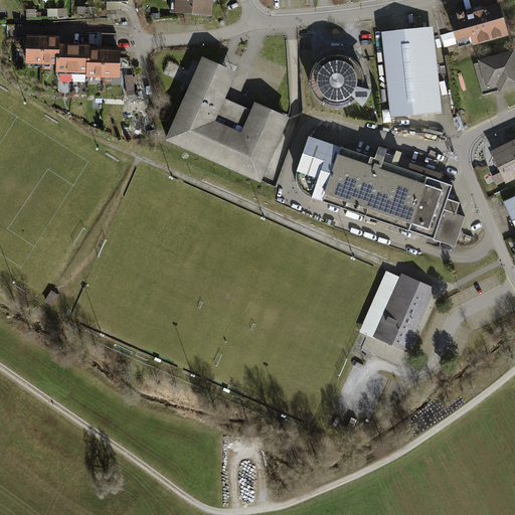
[(213,18),(214,0),(175,0),(174,15),(213,18)]
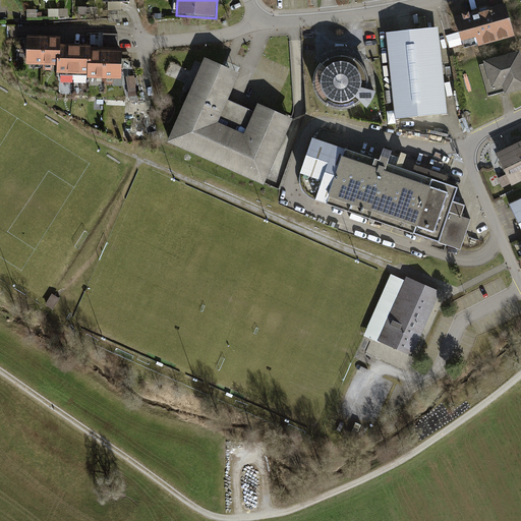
[(516,37),(507,5),(455,19),(464,52),(516,37)]
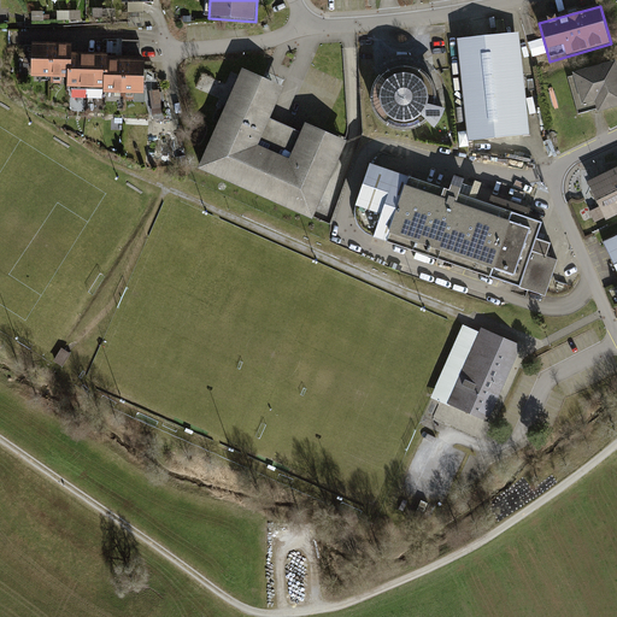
[(530,135),(518,33),(458,40),(470,142),(530,135)]
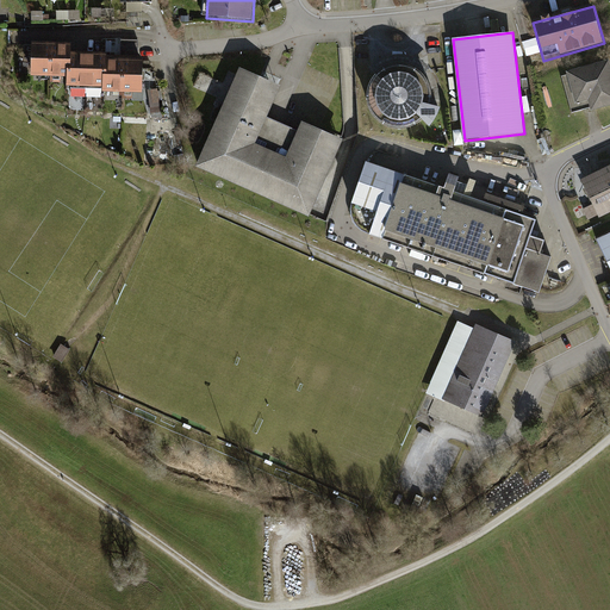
[(123,55),(139,55),(139,39),(123,39),(123,55)]
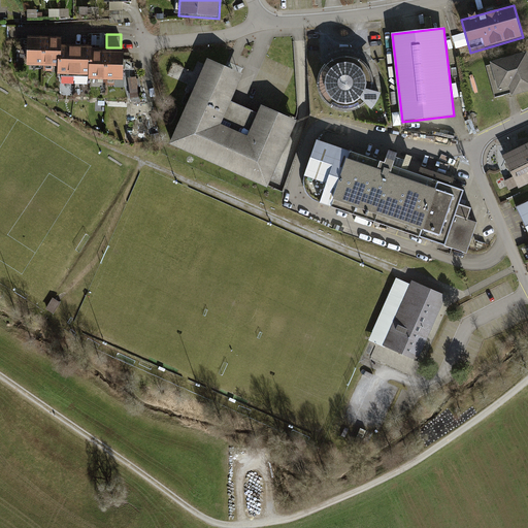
[(60,39),(27,38),(27,66),(59,66),(59,73),(91,74),(91,78),(122,78),(122,53),(107,53),(107,48),(60,47),(60,39)]
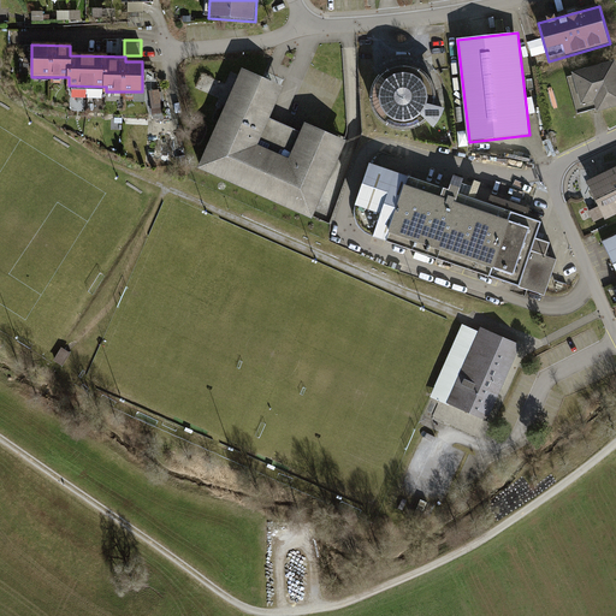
[(615,108),(615,61),(572,73),(581,107),(598,102),(600,113),(615,108)]
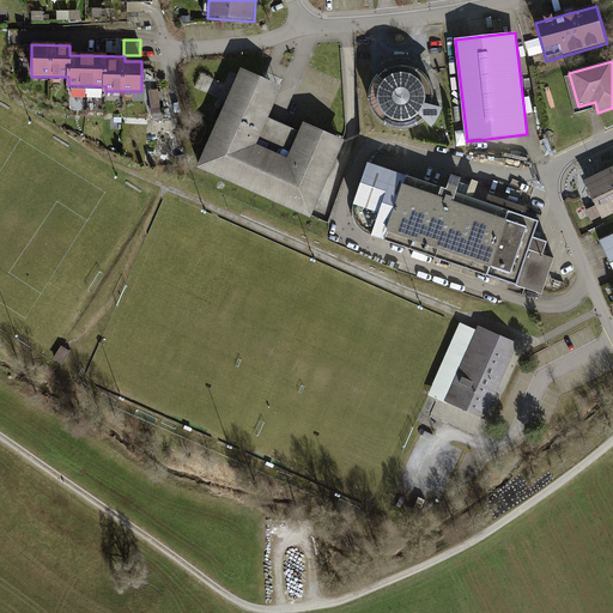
[(383,62),(370,68),(380,76),(374,92),(375,109),(383,123),(399,128),(416,125),(425,121),(436,131),(445,113),(430,108),(438,101),(436,86),(426,74),(414,66),(398,62),(383,62)]
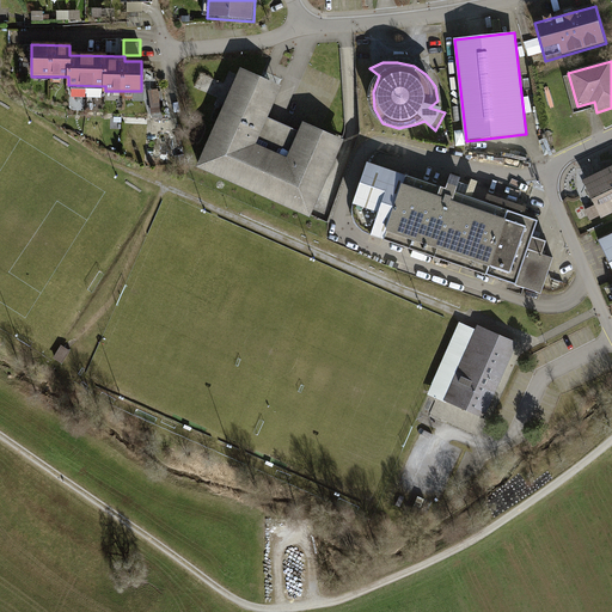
[(312,219),(346,142),(305,124),(300,134),(271,121),(286,87),(239,67),(195,169),(312,219)]
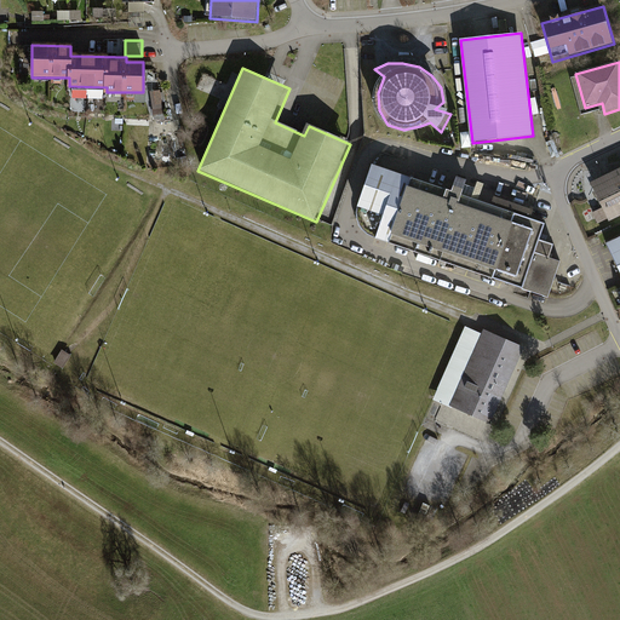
[(164,92),(148,93),(150,119),(165,118),(164,92)]
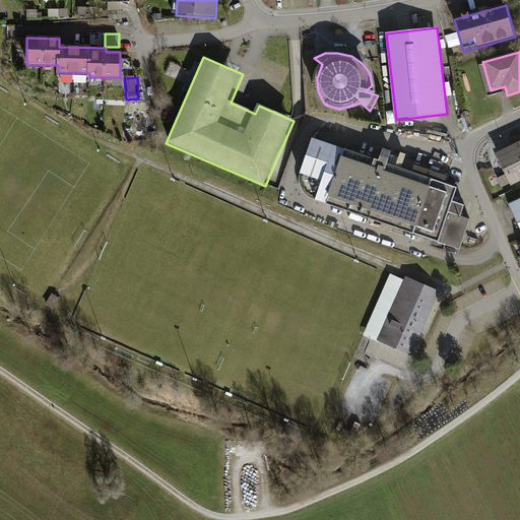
[(315,202),(440,241),(457,186),(312,140),(300,177),(321,183),(315,202)]
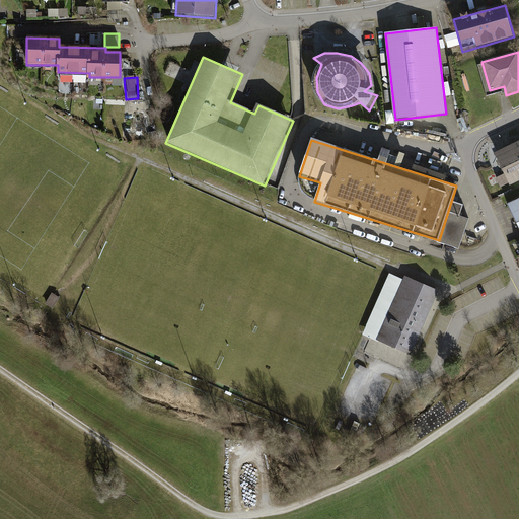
[(518,181),(518,142),(495,153),(510,187),(518,181)]
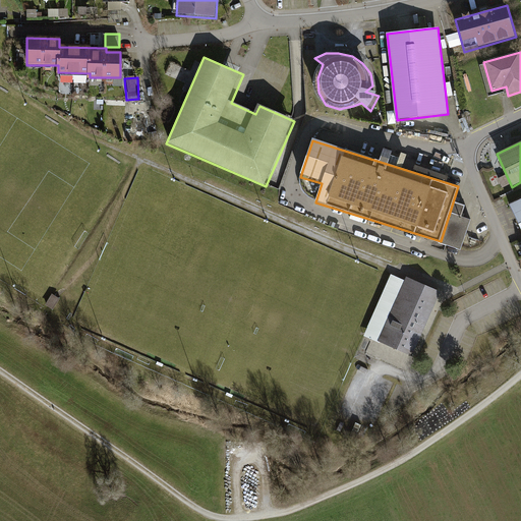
[(520,200),(511,206),(520,226),(520,200)]
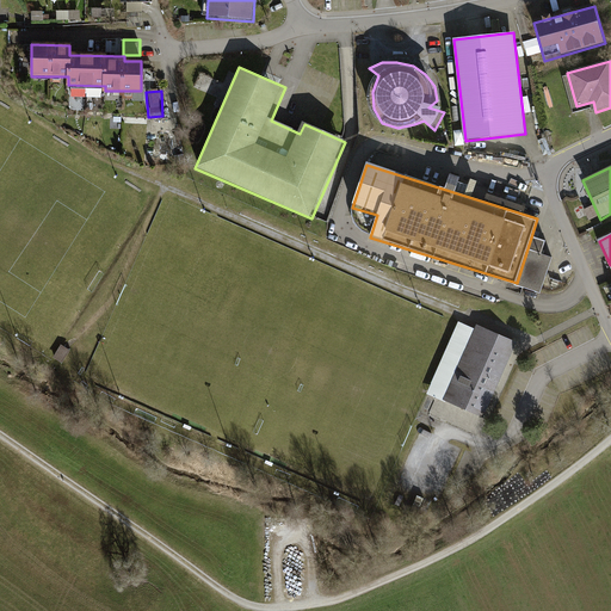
[(471,329),(455,322),(423,393),(439,400),(471,329)]
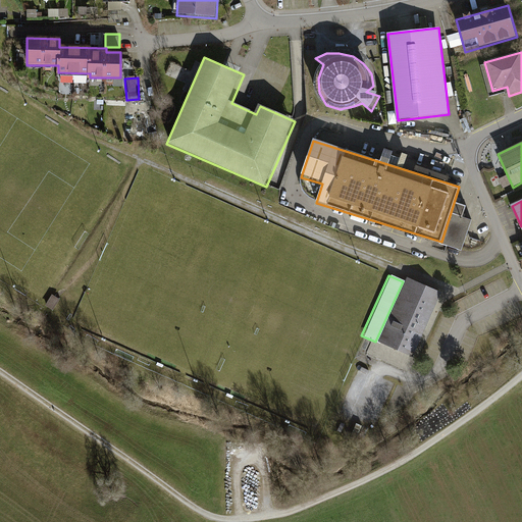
[(413,358),(441,293),(407,277),(378,343),(413,358)]
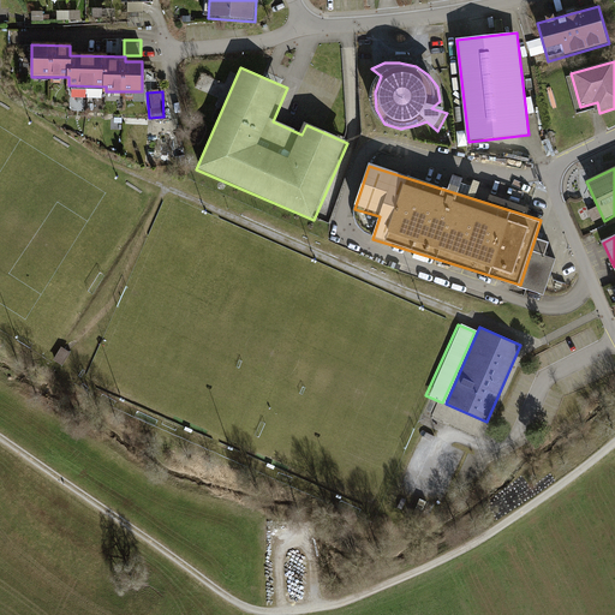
[(69,353),(59,347),(52,359),(61,365),(69,353)]
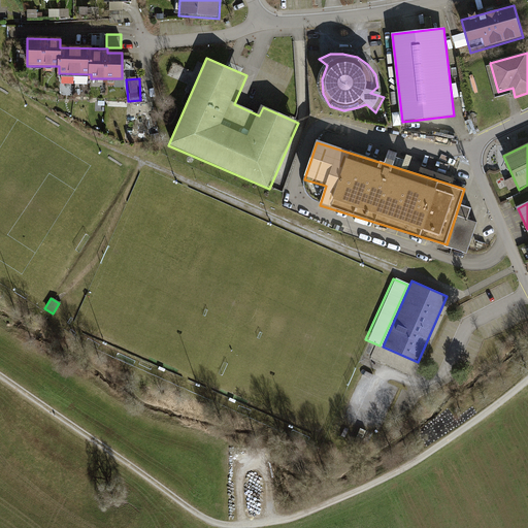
[(366,431),(361,429),(355,441),(361,443),(366,431)]
